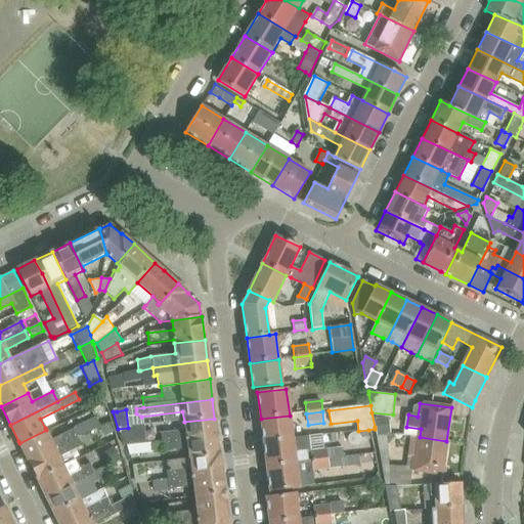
[(261,419),(264,443),(293,439),(291,427),(290,416),(261,419)]
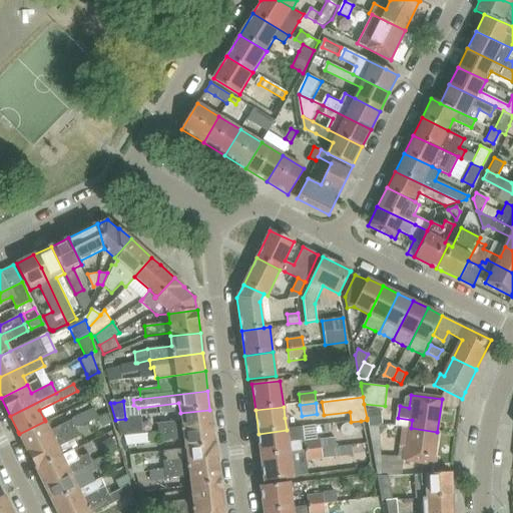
[(45,421),(19,434),(28,453),(76,429),(98,418),(94,409),(50,431),(45,422),(45,421)]
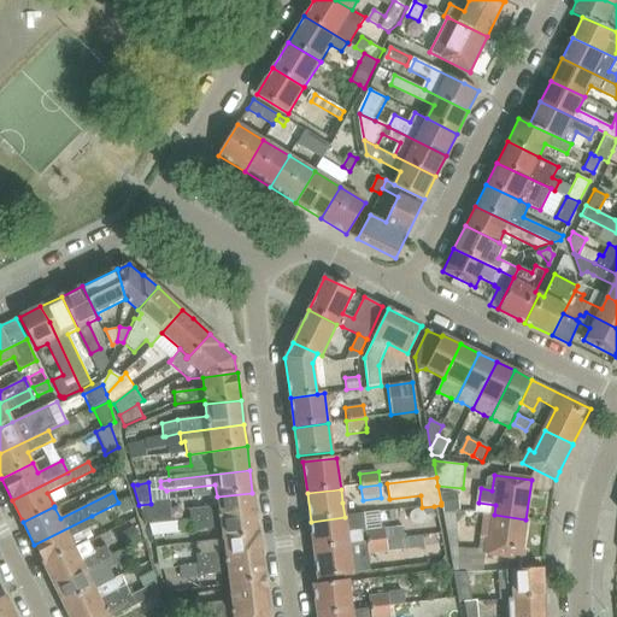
[(191,522),(256,513),(252,493),(217,497),(218,509),(189,511),(191,522)]
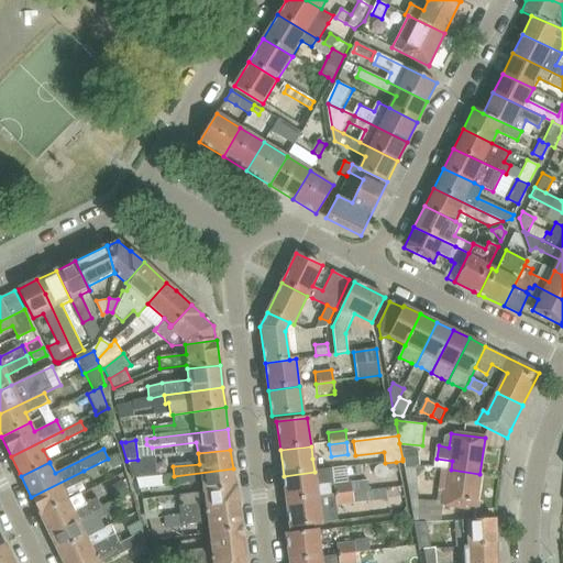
[(122,464),(119,456),(111,461),(114,468),(122,464)]
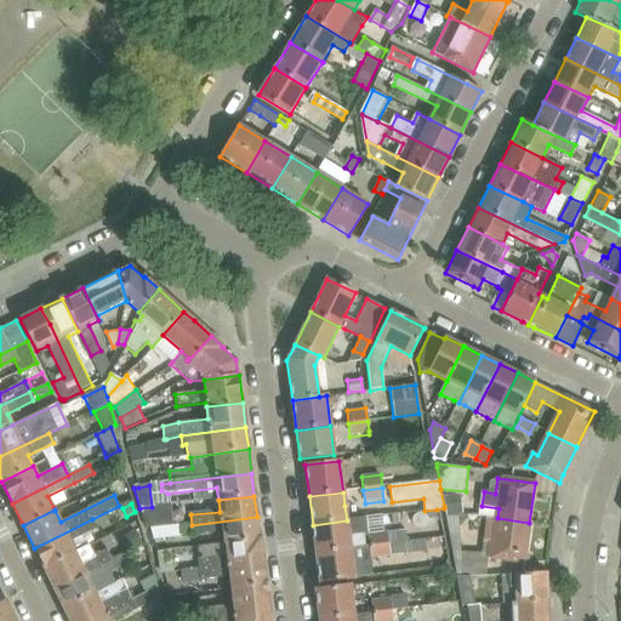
[(148,529),(151,528),(165,524),(160,507),(143,512),(148,529)]
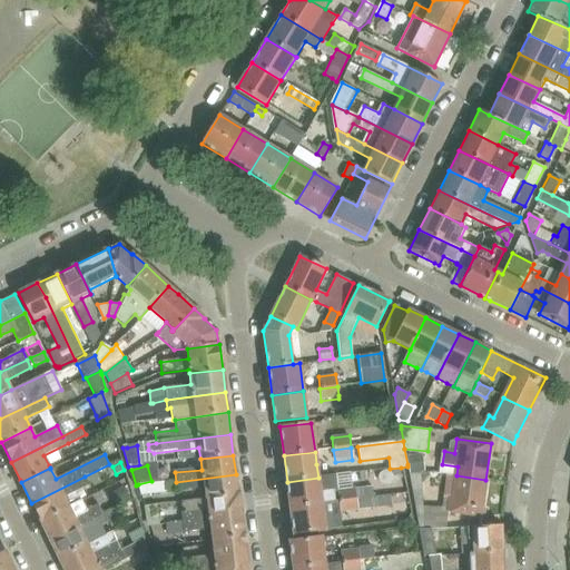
[(206,499),(239,495),(239,493),(238,493),(236,474),(176,482),(177,492),(204,490),(205,501),(206,500),(206,499)]
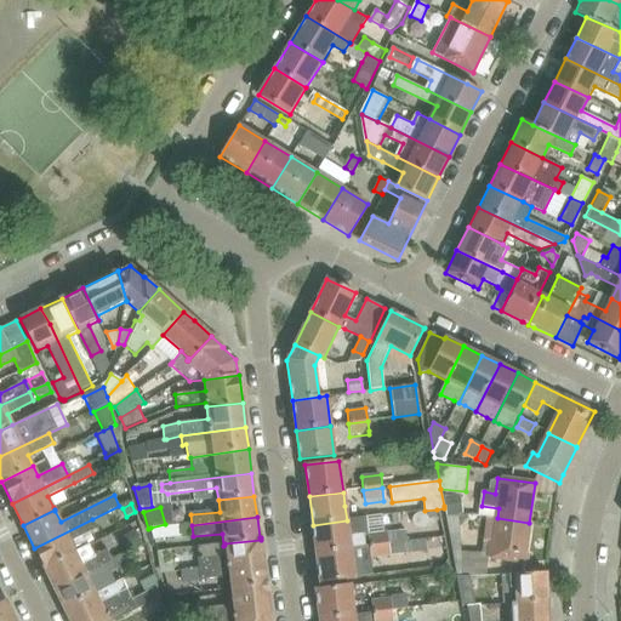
[(489,558),(523,562),(529,523),(497,518),(494,543),(488,542),(486,553),(462,552),(460,517),(446,518),(456,574),(486,575),(489,558)]
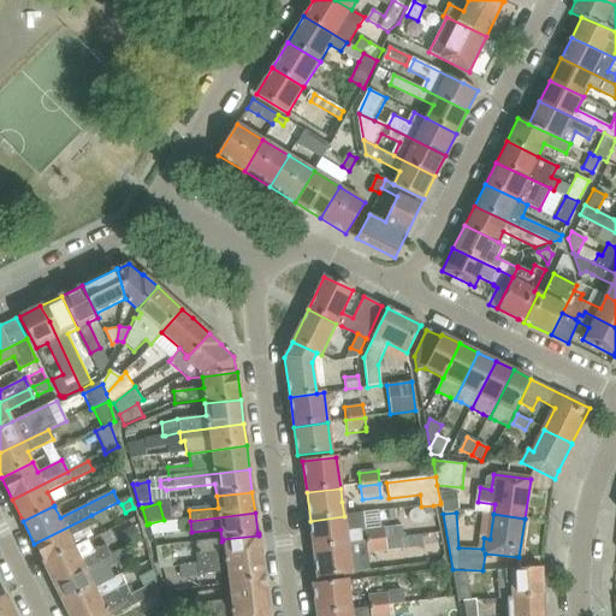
[(348,546),(367,544),(386,542),(385,528),(368,531),(366,514),(344,516),(311,521),(314,550),(348,546)]
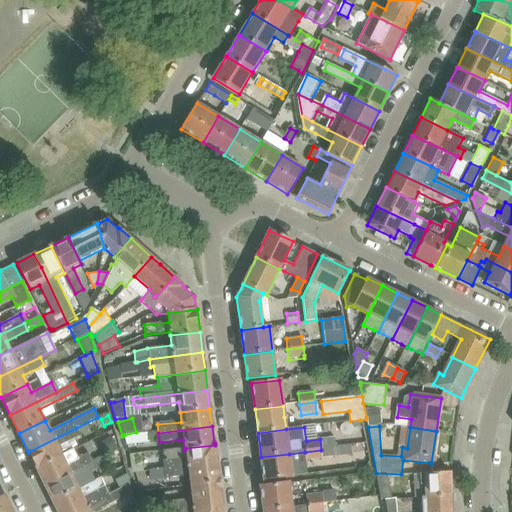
[(28,452),(36,469),(62,456),(57,447),(80,436),(76,428),(28,452)]
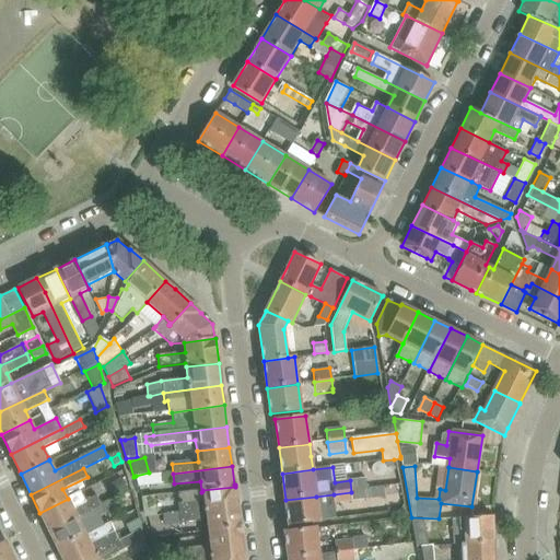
[(125,485),(113,491),(115,497),(128,490),(125,485)]
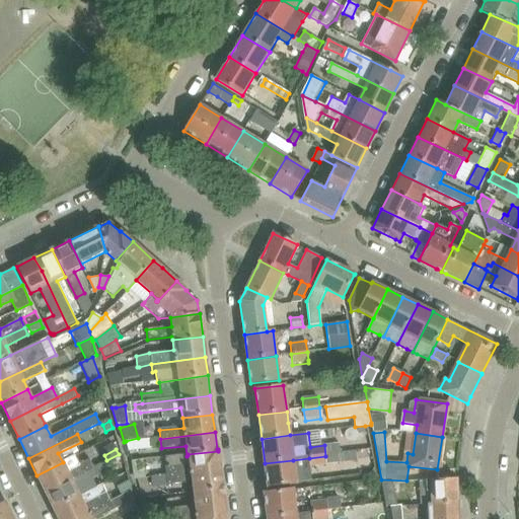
[(165,477),(220,470),(218,451),(188,454),(188,455),(189,464),(164,467),(165,477)]
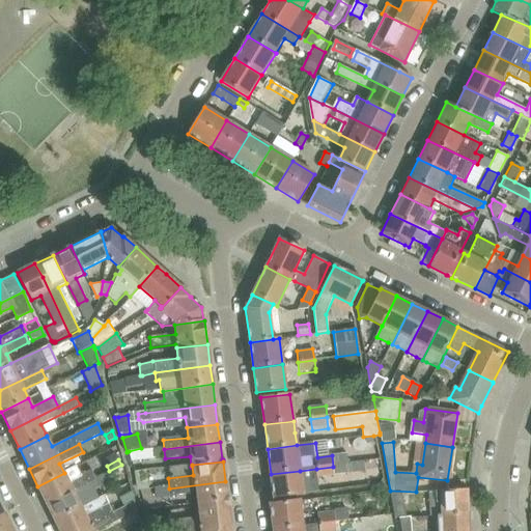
[(77,467),(64,473),(37,486),(46,503),(96,478),(91,470),(81,475),(77,467)]
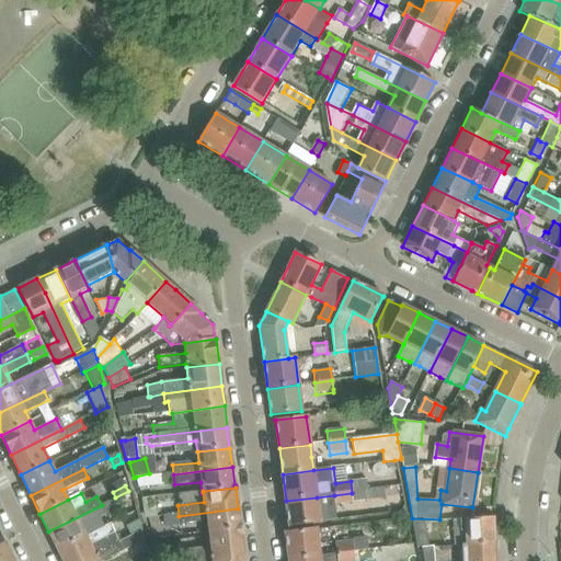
[(354,505),(352,493),(334,495),(336,507),(354,505)]
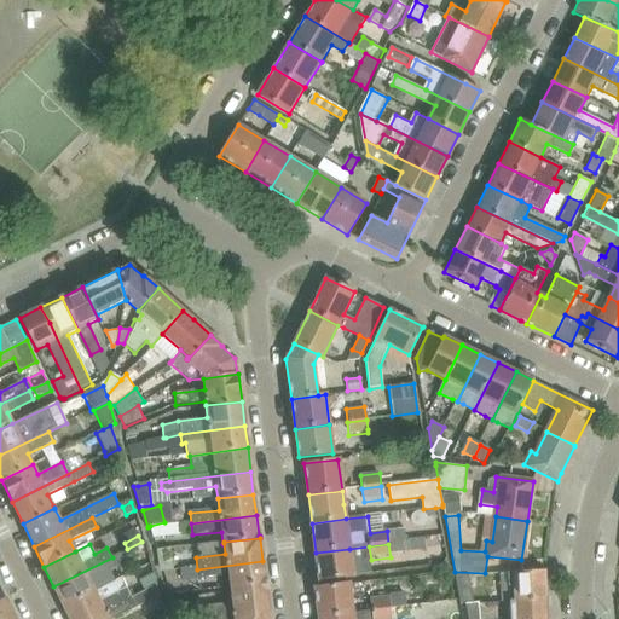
[(113,557),(53,586),(64,607),(117,582),(113,572),(136,560),(129,549),(113,557)]
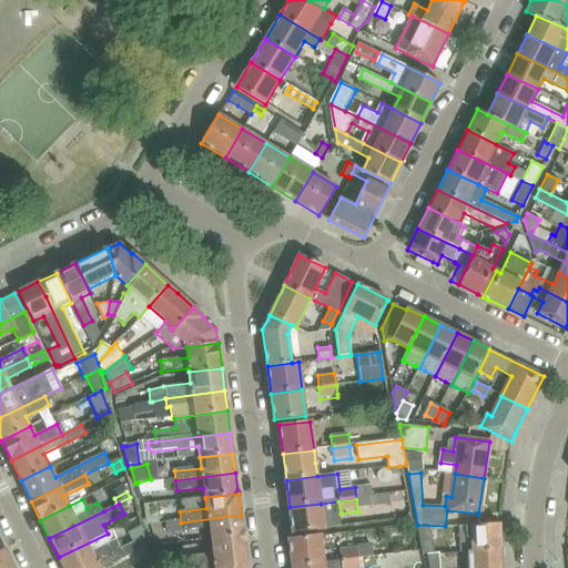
[(145,506),(143,506),(146,527),(151,527),(160,526),(156,504),(145,506)]
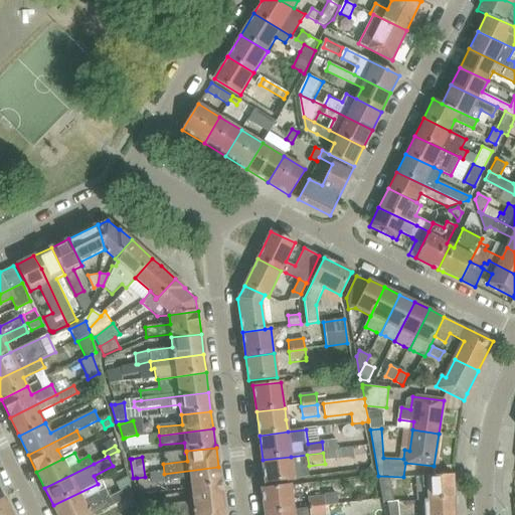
[(291,457),(263,460),(265,483),(294,479),(291,457)]
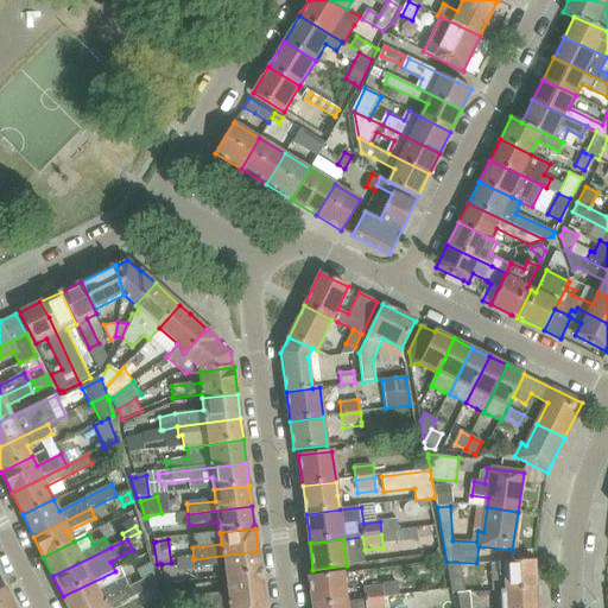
[(261,576),(258,551),(194,559),(195,570),(225,567),(226,576),(226,581),(261,576)]
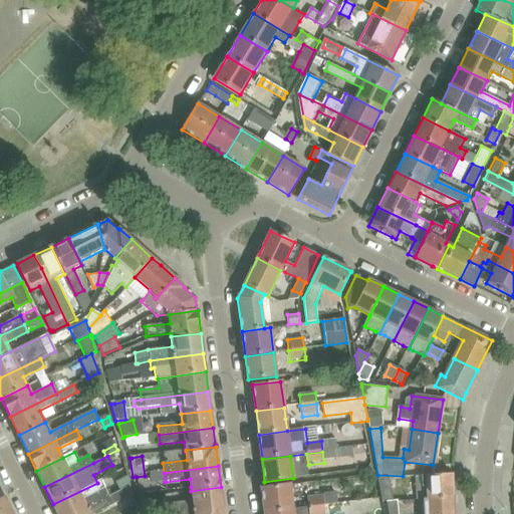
[(164,473),(150,475),(151,483),(165,482),(164,473)]
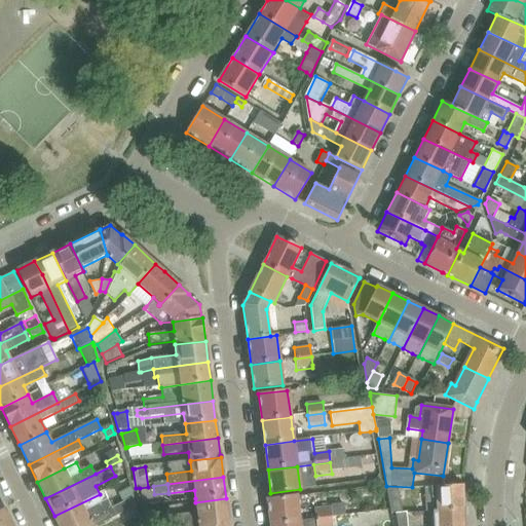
[(431,511),(435,511),(464,509),(462,485),(431,486),(431,488),(426,489),(427,511),(431,511)]
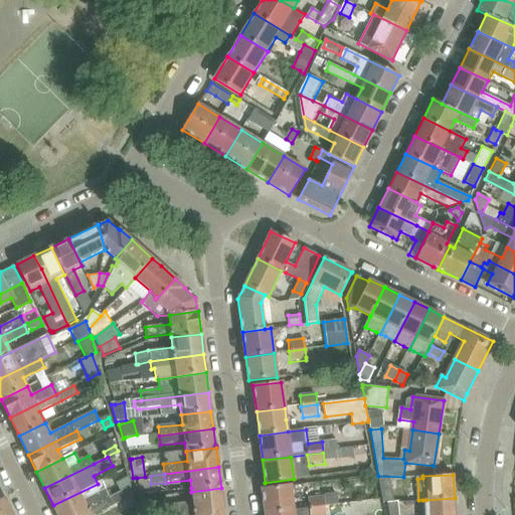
[(129,476),(116,483),(121,492),(132,486),(129,476)]
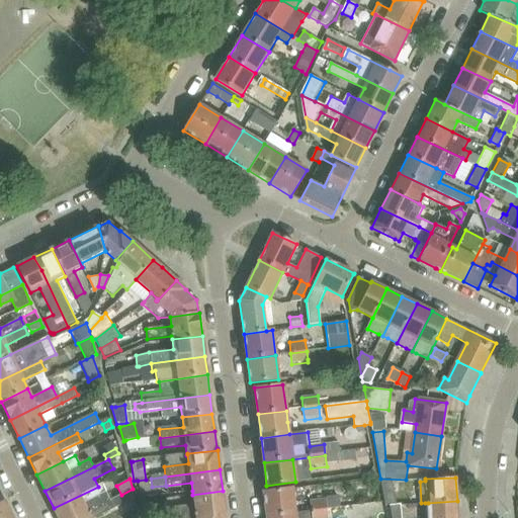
[(384,506),(391,506),(398,505),(394,481),(380,482),(384,504),(384,506)]
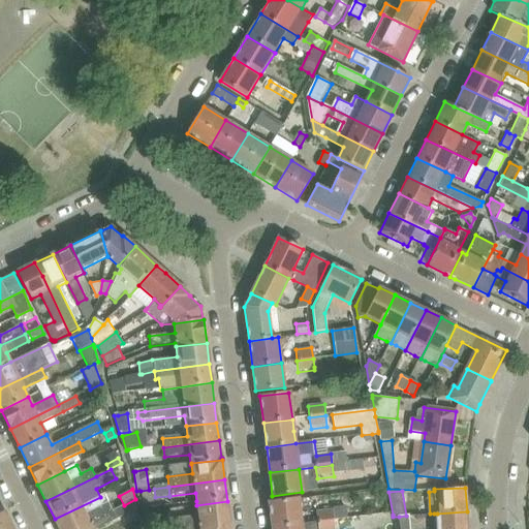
[(103,495),(100,497),(55,519),(59,528),(76,528),(112,511),(103,495)]
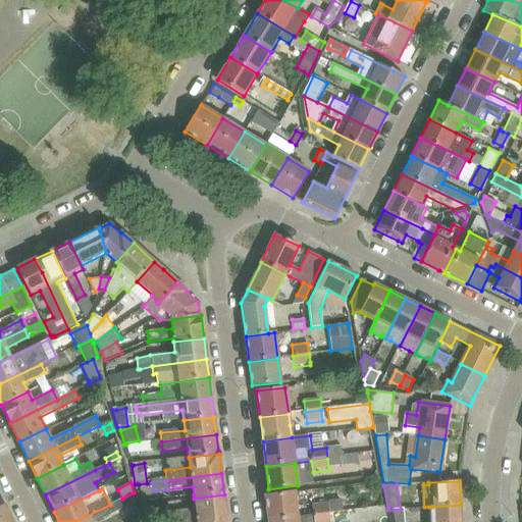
[(75,521),(95,521),(114,513),(137,502),(134,492),(122,499),(110,505),(75,521)]
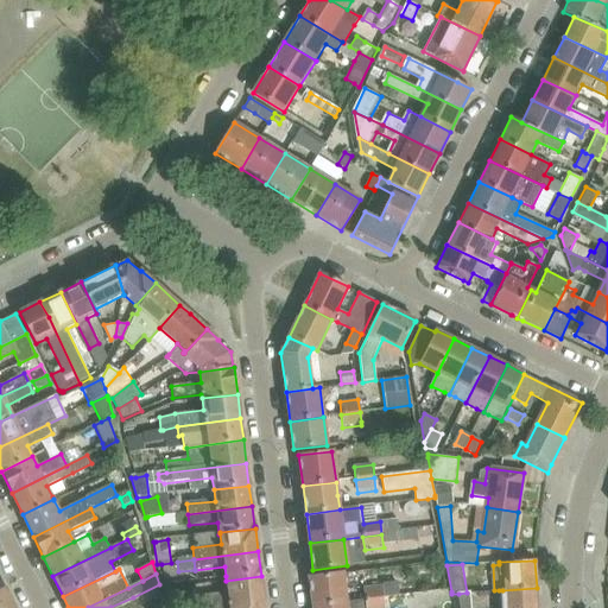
[(309,577),(312,607),(316,607),(346,605),(342,574),(309,577)]
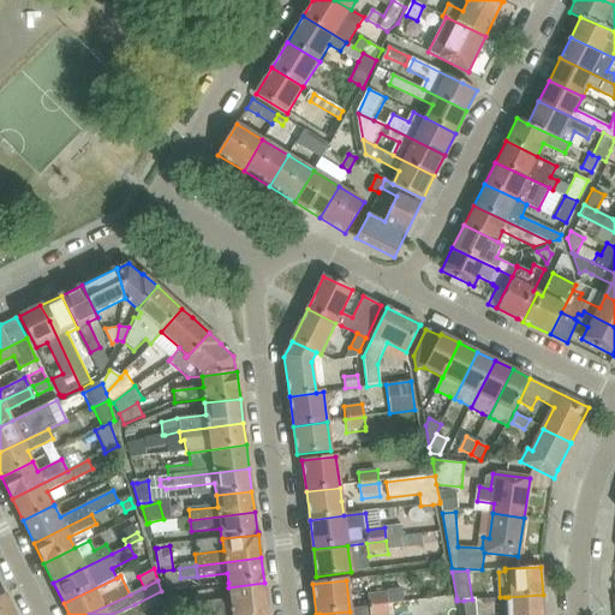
[(209,614),(267,608),(264,583),(228,587),(231,601),(202,604),(202,614),(209,614)]
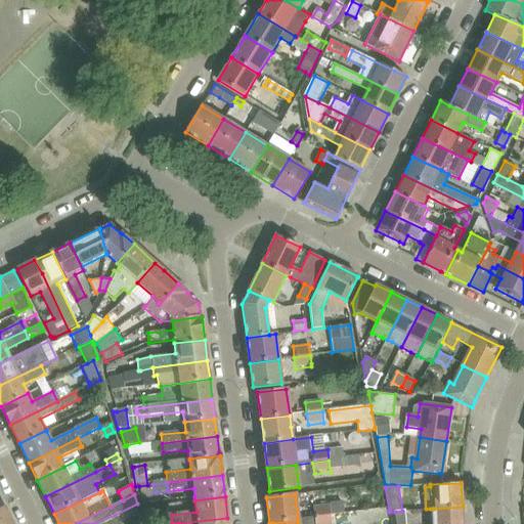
[(4,506),(0,508),(0,523),(11,523),(13,523),(4,506)]
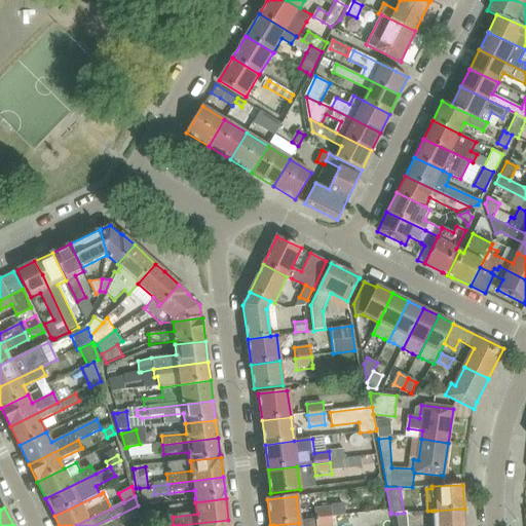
[(315,521),(332,519),(331,508),(314,510),(315,521)]
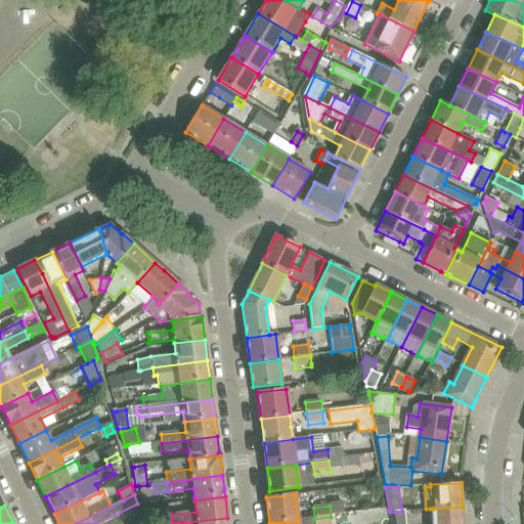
[(433,509),(430,509),(431,523),(463,523),(463,521),(463,509),(463,507),(433,509)]
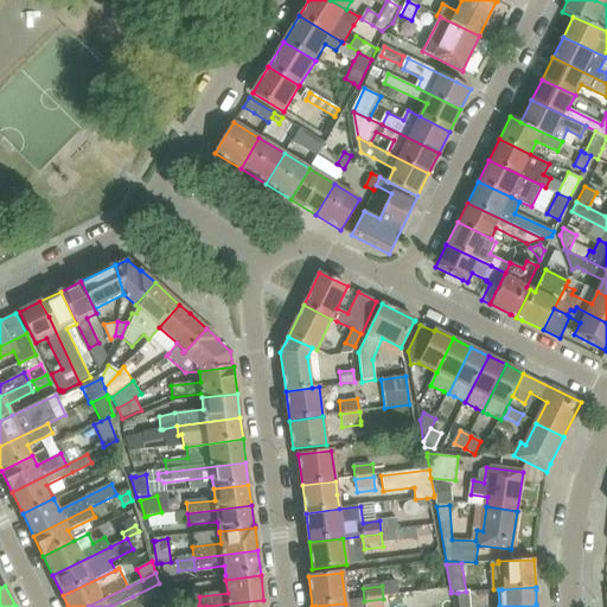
[(459,606),(472,606),(471,592),(466,592),(458,593),(459,606)]
